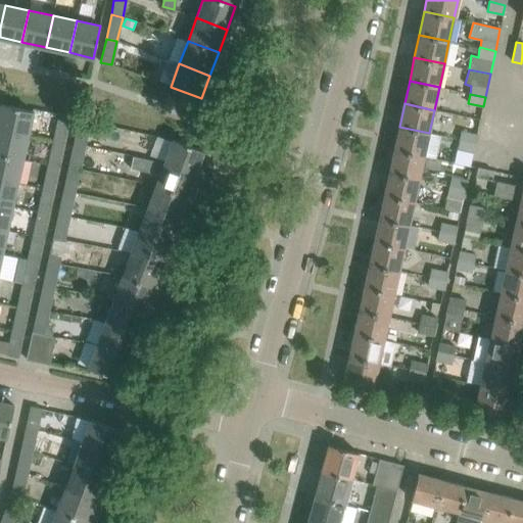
[(0,105),(0,129),(28,135),(33,111),(0,104),(0,105)]
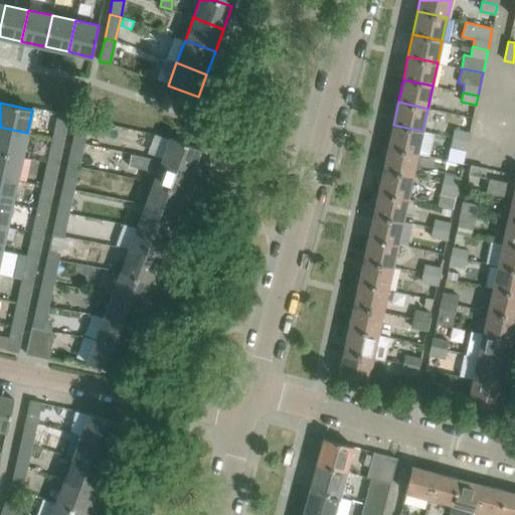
[(63,141),(69,115),(58,113),(53,139),(63,141)]
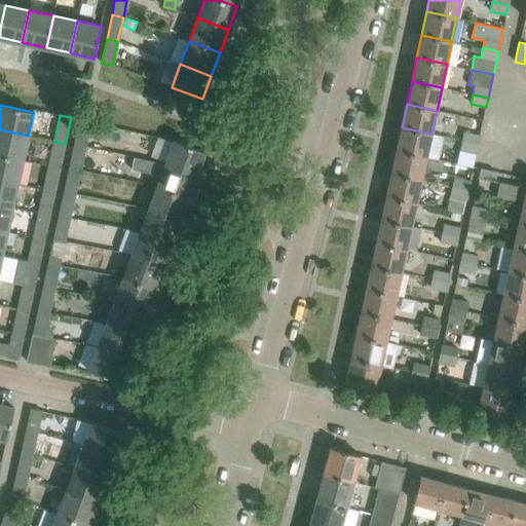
[(85,145),(90,121),(79,119),(74,142),(85,145)]
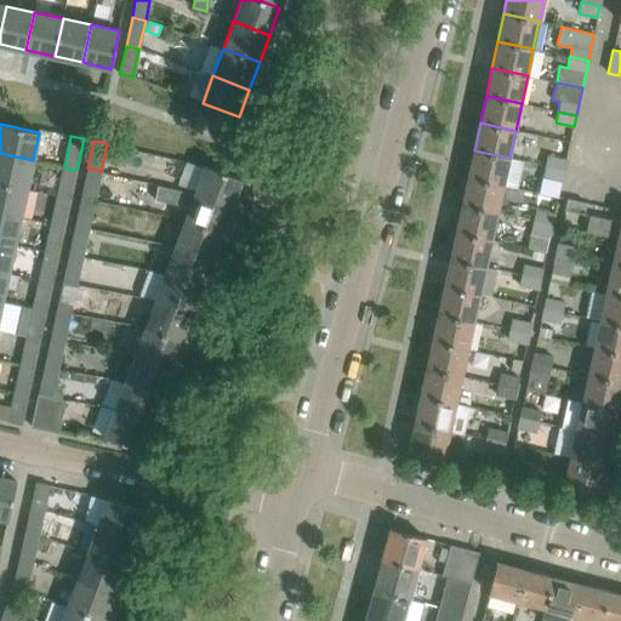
[(503,186),(510,158),(474,151),(468,177),(503,186)]
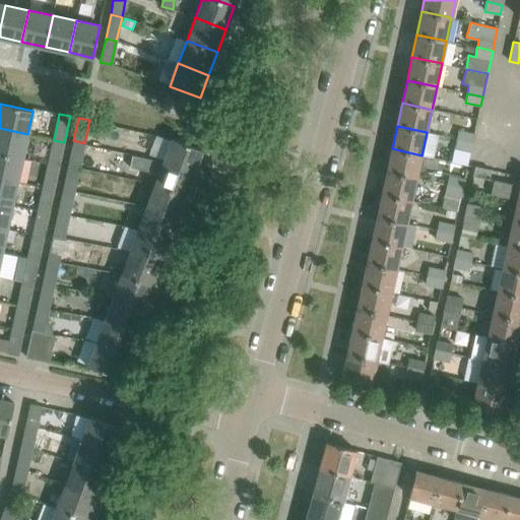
[(0,128),(0,152),(22,157),(27,134),(0,128)]
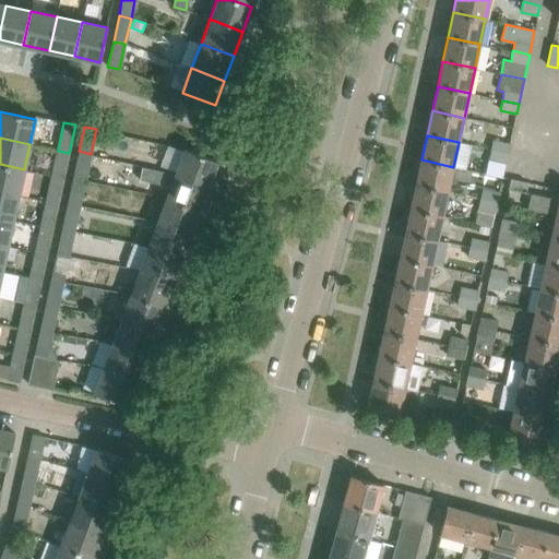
[(494,141),(491,150),(508,153),(510,144),(494,141)]
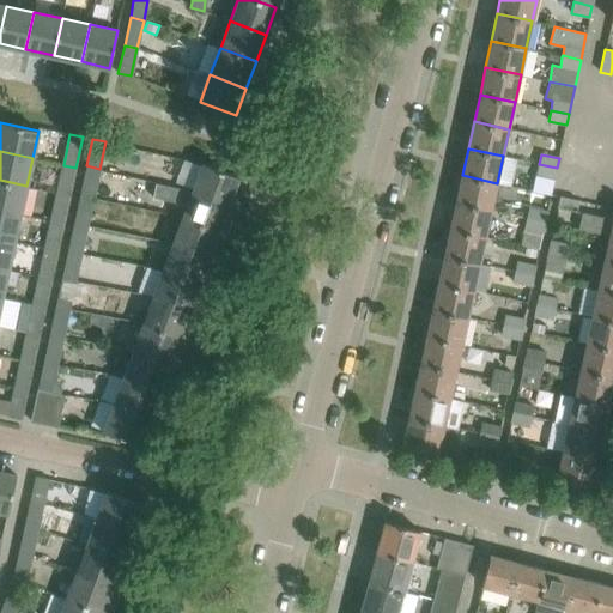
[(517,187),(551,194),(554,178),(557,168),(539,164),(523,161),(517,187)]
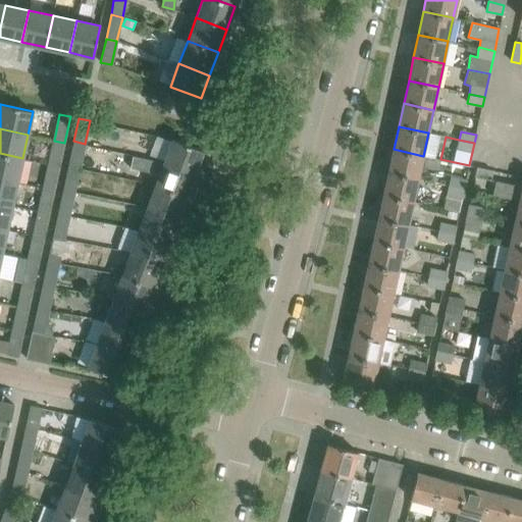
[(195,173),(203,150),(172,139),(164,162),(195,173)]
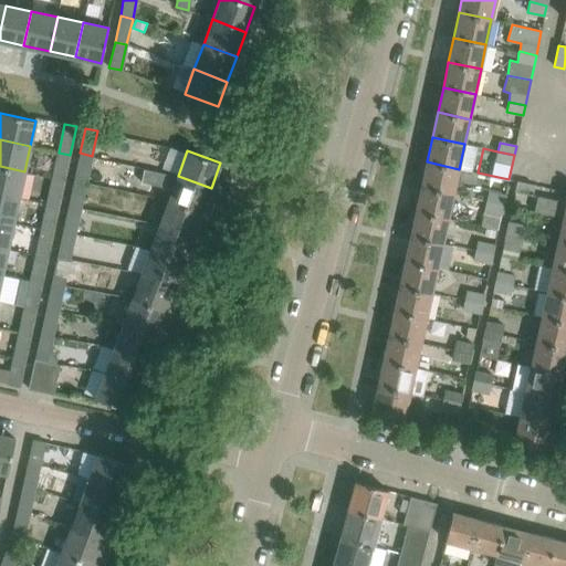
[(59,153),(52,178),(64,180),(70,155),(59,153)]
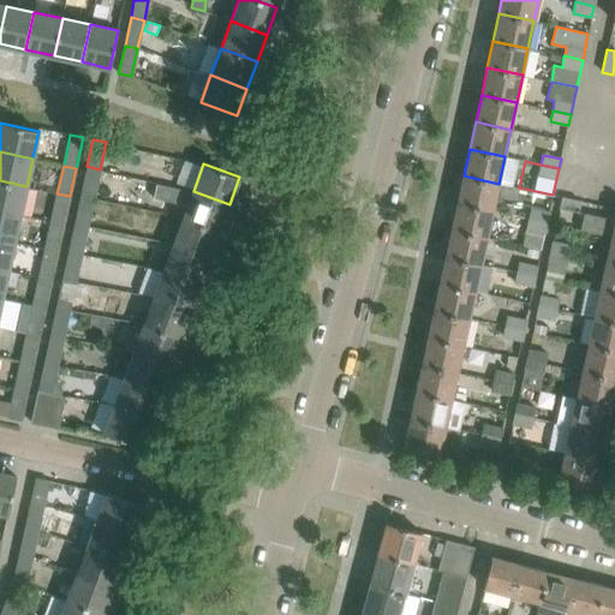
[(87,166),(81,197),(93,199),(100,169),(87,166)]
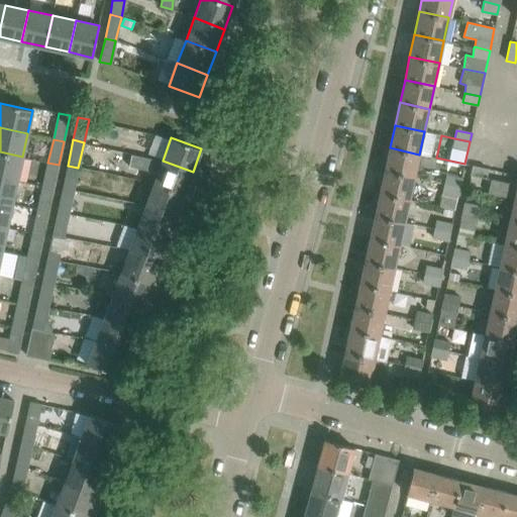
[(390,147),(385,171),(414,177),(419,154),(390,147)]
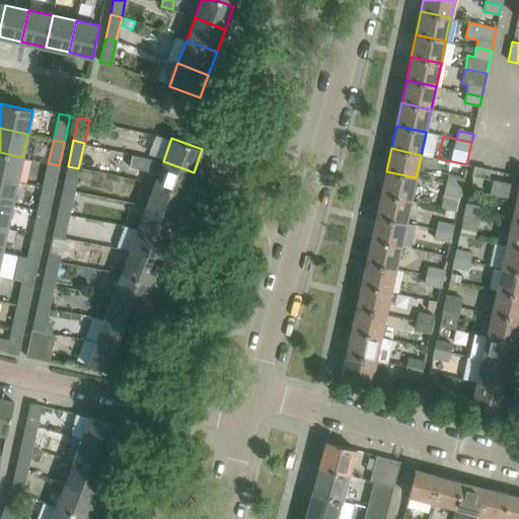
[(22,157),(0,152),(0,177),(17,181),(22,157)]
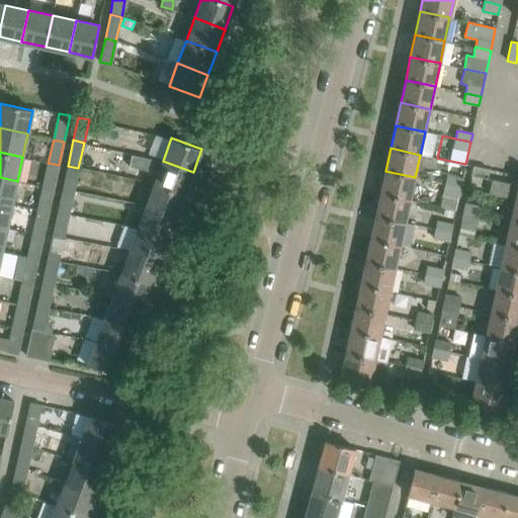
[(132,155),(130,167),(158,173),(155,183),(185,194),(193,172),(163,161),(162,162),(132,155)]
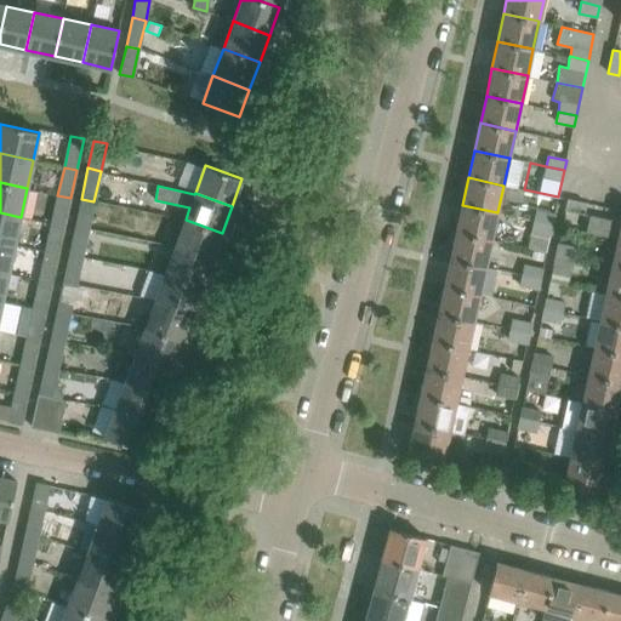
[(70,198),(57,195),(51,223),(64,227),(70,198)]
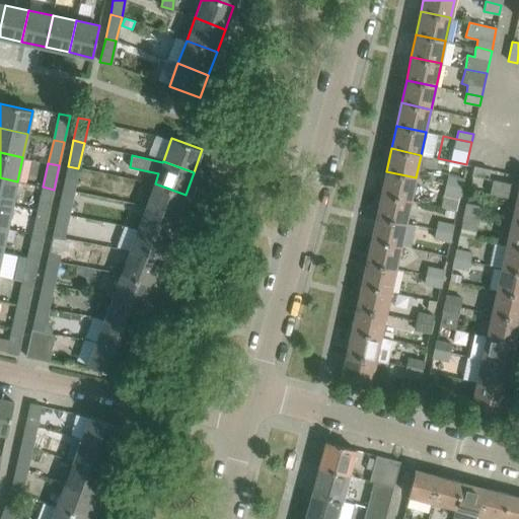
[(63,189),(74,191),(78,168),(68,166),(63,189)]
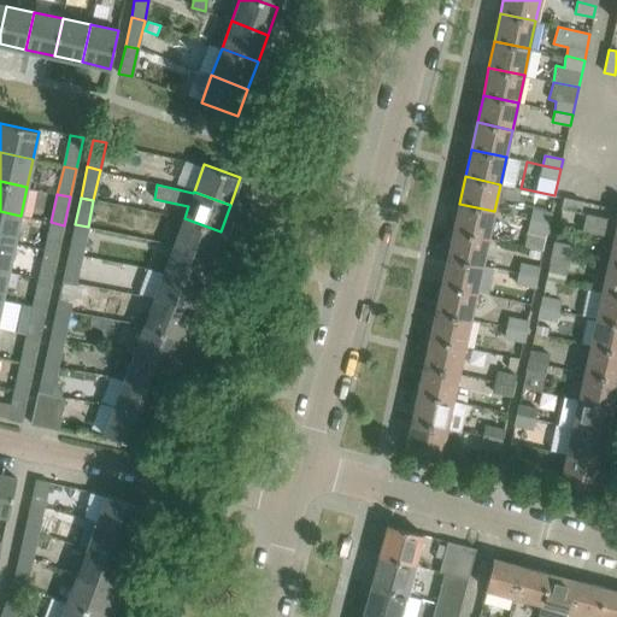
[(582,201),(564,198),(562,209),(580,212),(582,201)]
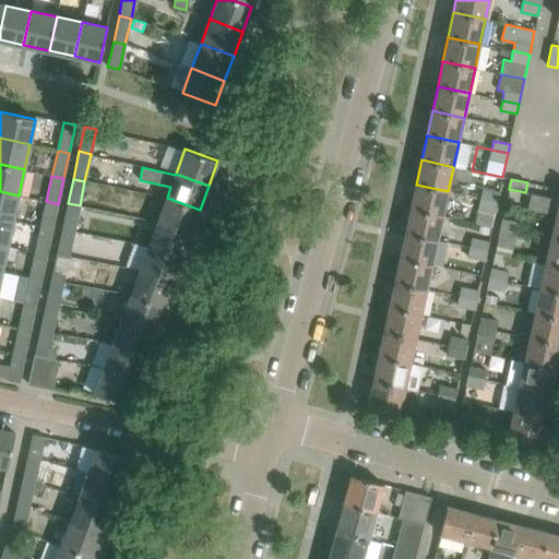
[(442,216),(448,191),(416,185),(411,209),(442,216)]
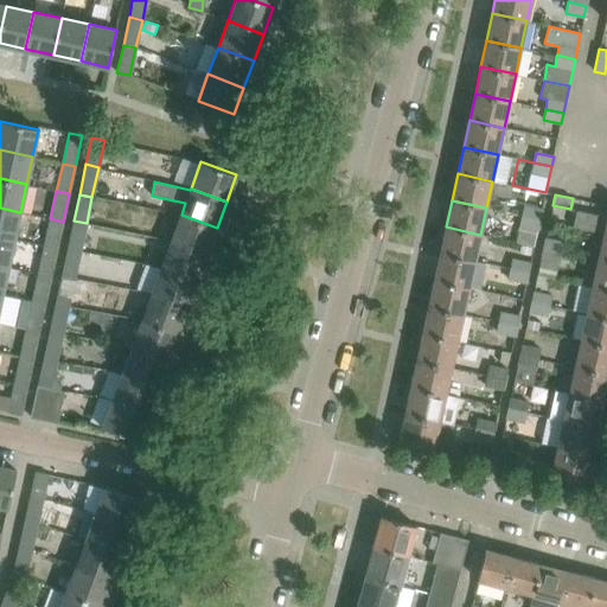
[(524,205),(522,216),(540,219),(542,210),(524,205)]
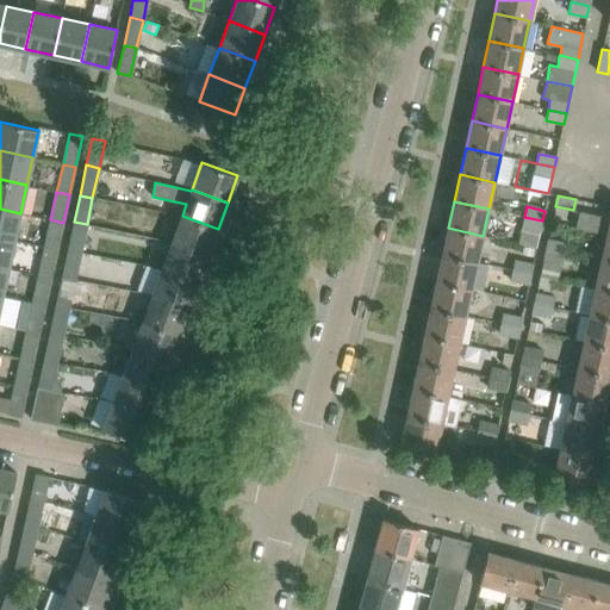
[(0,209),(0,237),(13,241),(20,213),(0,209)]
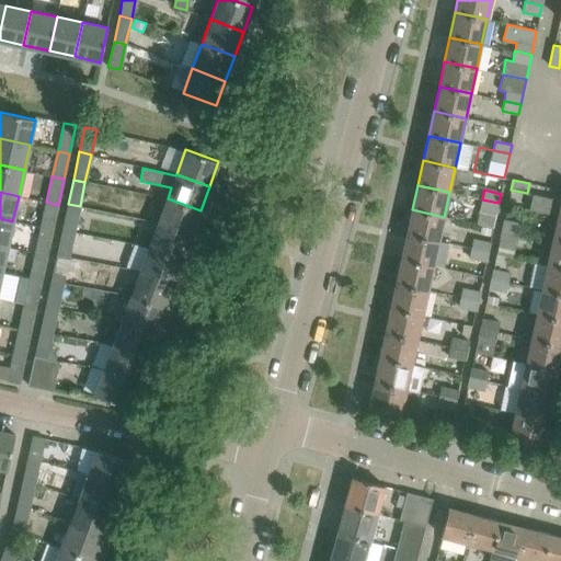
[(560,199),(533,194),(529,209),(558,216),(560,216),(560,199)]
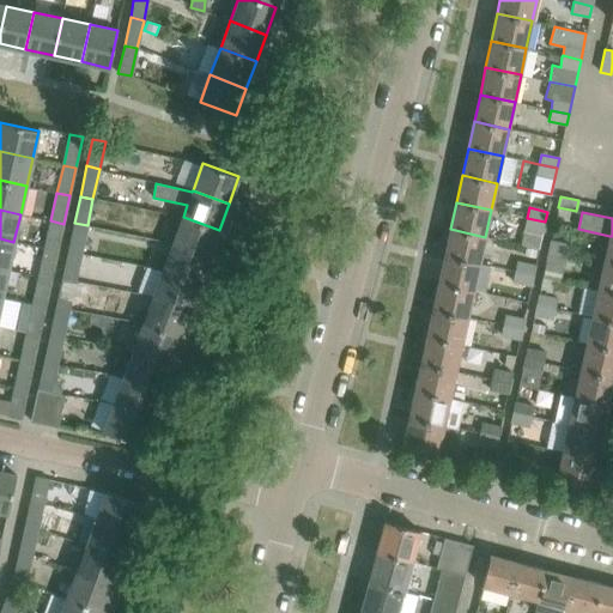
[(183,217),(173,243),(208,256),(219,230),(183,217)]
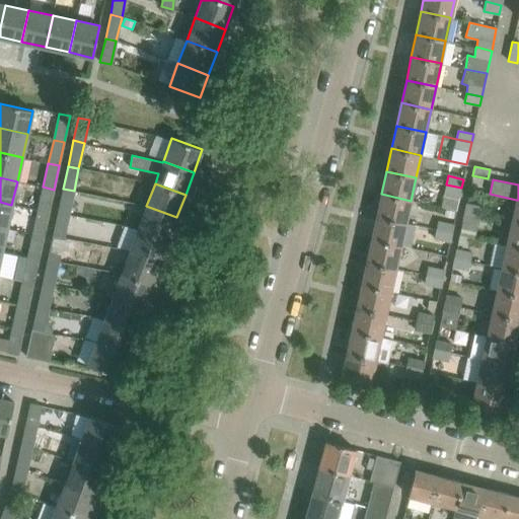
[(461,188),(446,184),(441,207),(456,211),(461,188)]
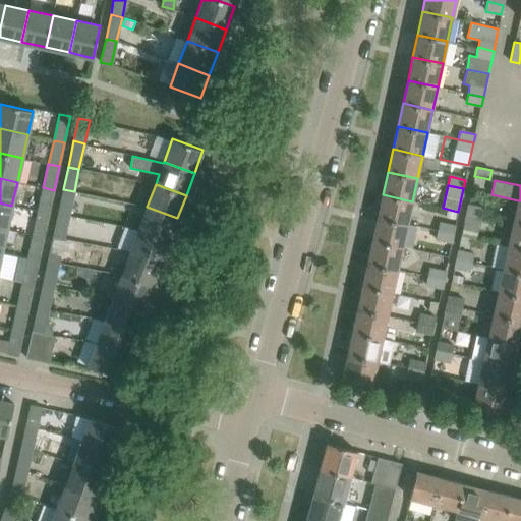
[(43,187),(38,212),(49,214),(54,190),(43,187)]
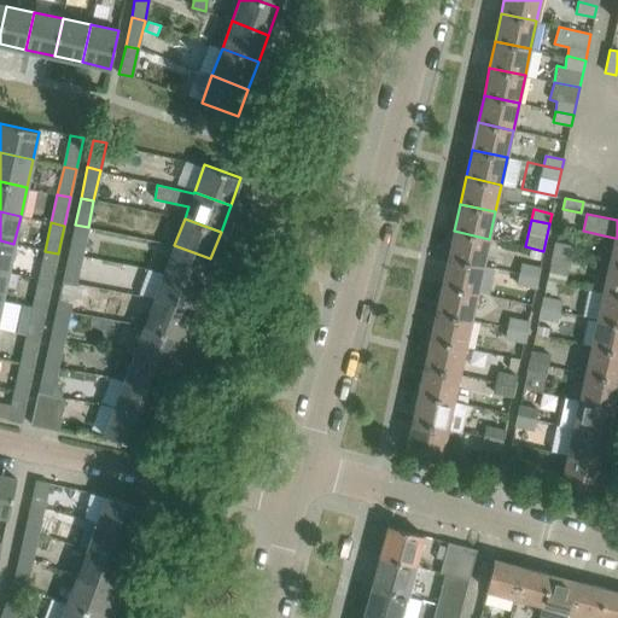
[(75,225),(69,252),(82,255),(88,227),(75,225)]
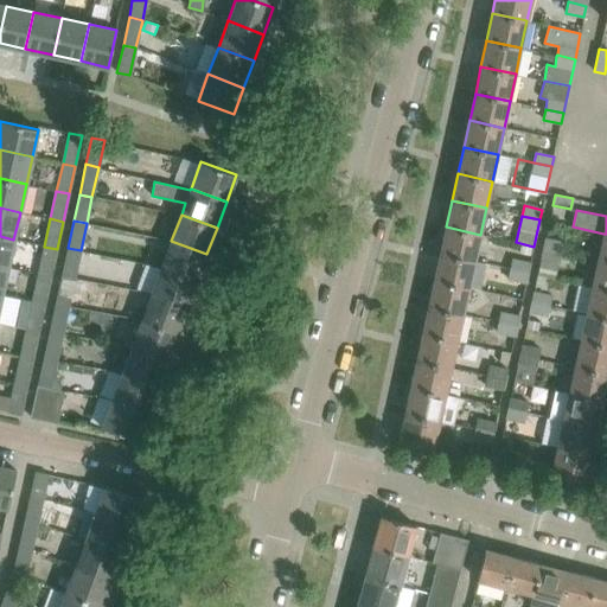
[(446,227),(440,254),(474,261),(480,235),(446,227)]
